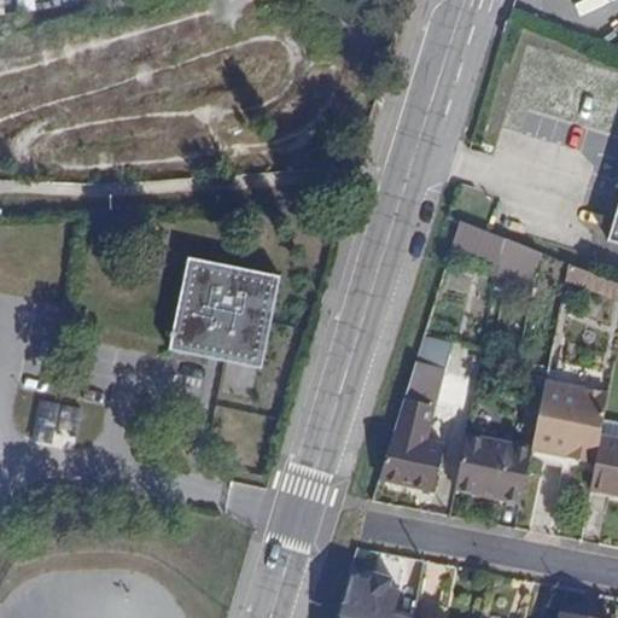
[(617,245),(617,204),(607,242),(617,245)]
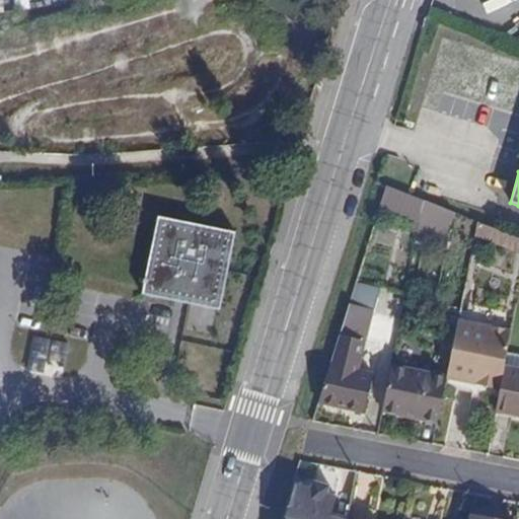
[(418,230),(421,218),(424,202),(387,189),(382,207),(415,219),(413,228),(418,230)]
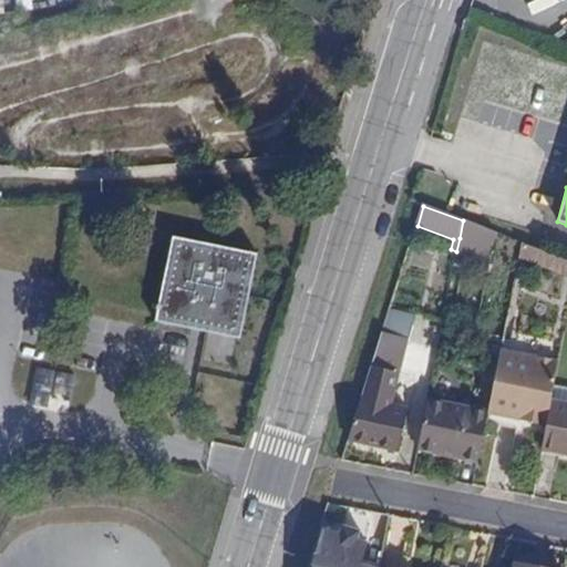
[(492,260),(496,234),(463,220),(460,238),(466,239),(463,254),(492,260)]
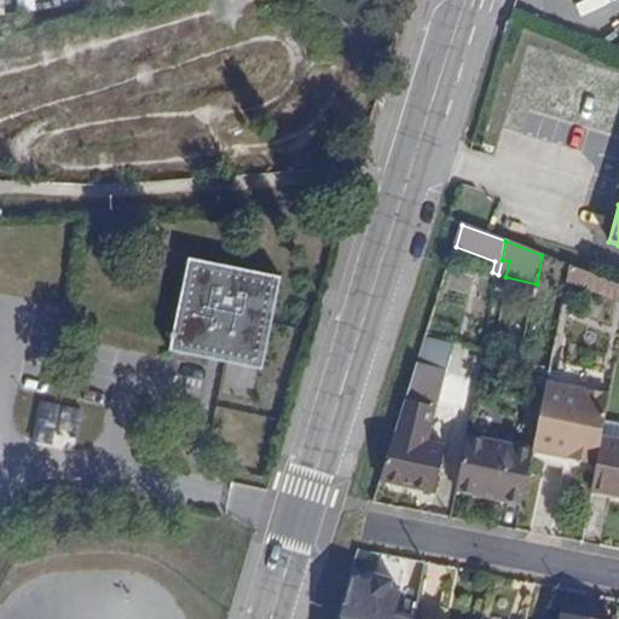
[(173,351),(262,368),(281,277),(191,260),(173,351)]
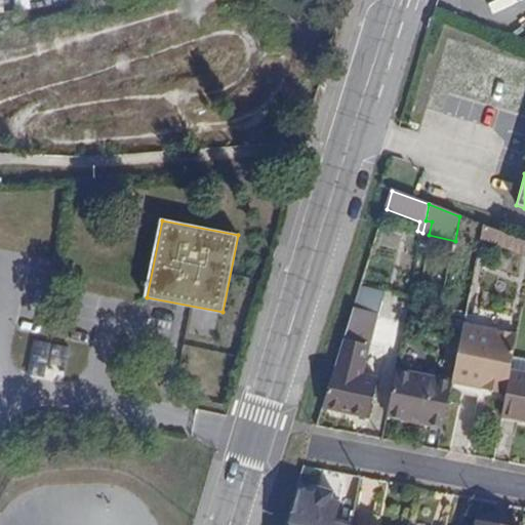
[(524,242),(486,228),(481,240),(524,255),(524,242)]
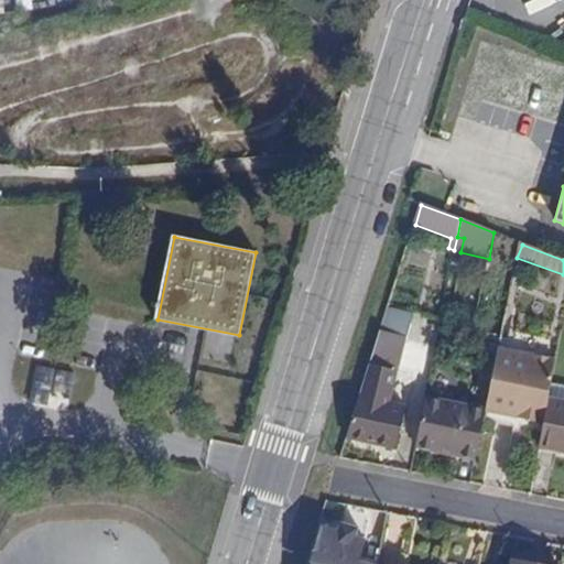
[(405,407),(390,403),(404,340),(378,334),(346,437),(396,448),(405,407)]
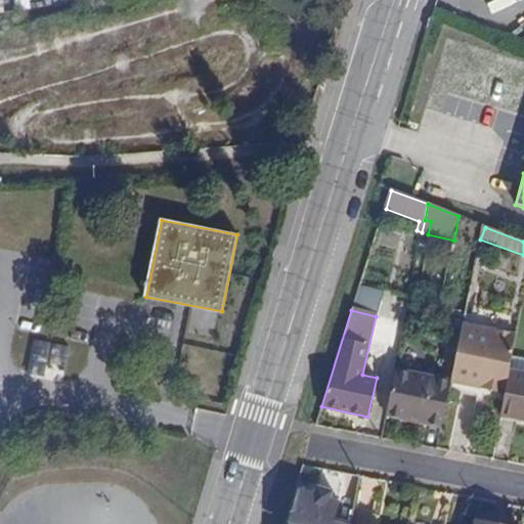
[(488,390),(506,393),(513,355),(516,335),(461,324),(449,381),(449,383),(480,388),(482,381),(489,382),(488,390)]
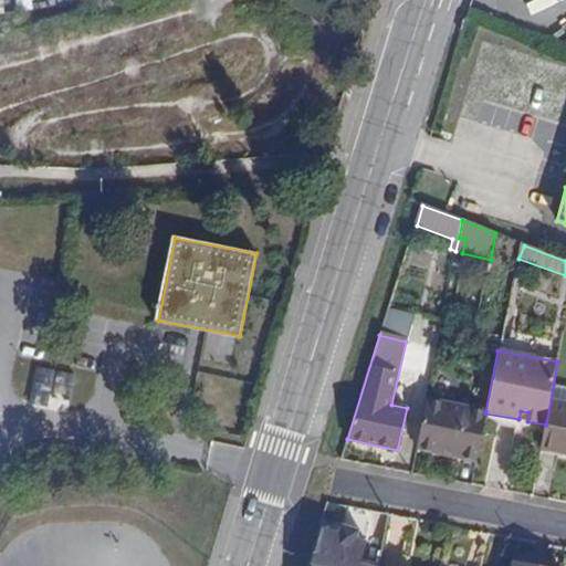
[(541,448),(565,452),(565,385),(554,384),(546,425),(541,448)]
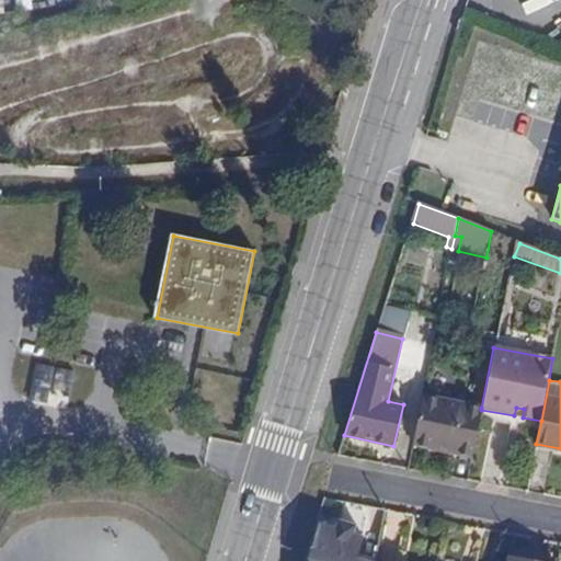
[(453,409),(454,403),(423,397),(422,403),(453,409)]
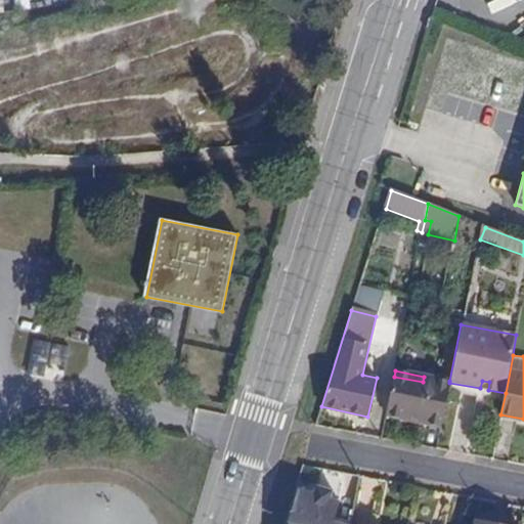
[(423,423),(441,426),(449,383),(449,381),(424,377),(423,382),(394,377),(387,416),(390,417),(394,393),(427,398),(423,423)]
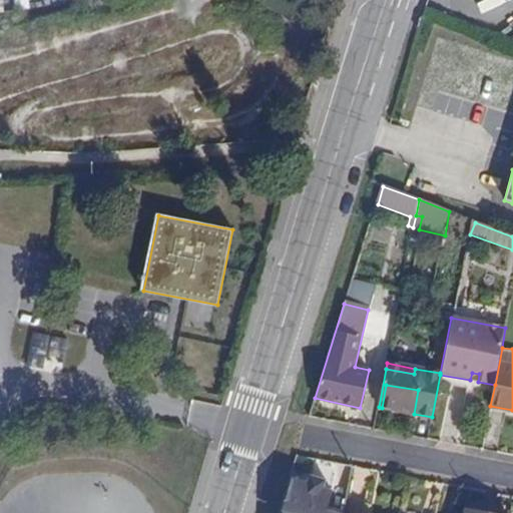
[(470,380),(478,382),(479,374),(472,373),(470,380)]
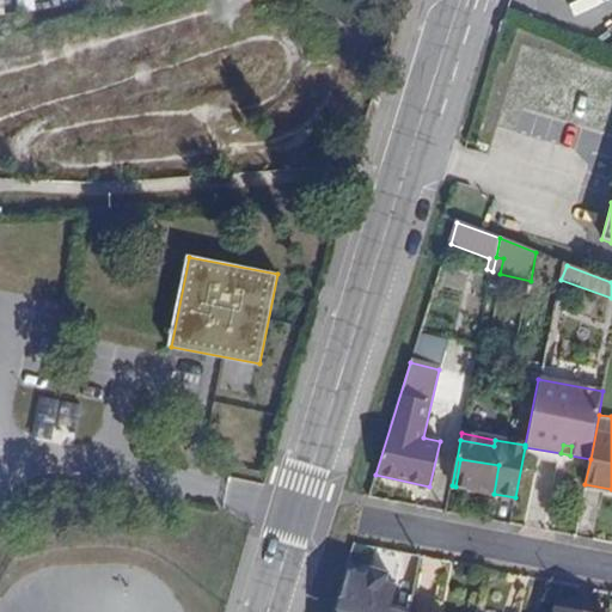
[(456,487),(494,494),(499,465),(460,459),(456,487)]
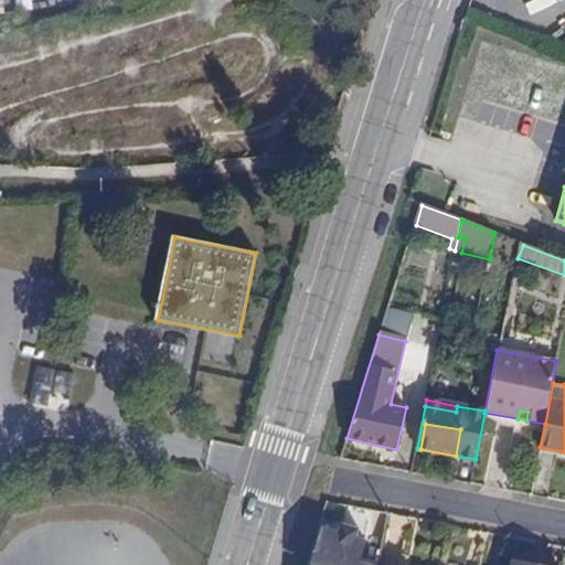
[(364,564),(371,540),(323,528),(311,564),(364,564)]
